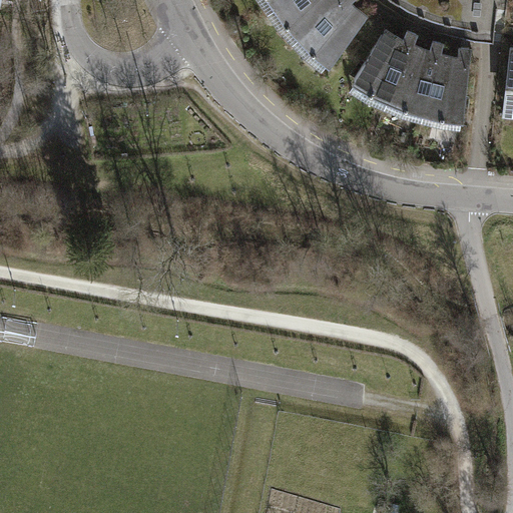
[(263,0),(270,12),(286,0),(263,0)]
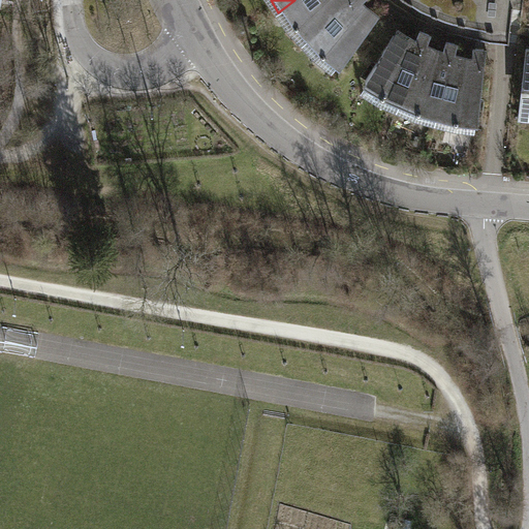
[(294,0),(278,12),(303,44),(350,0),(294,0)]
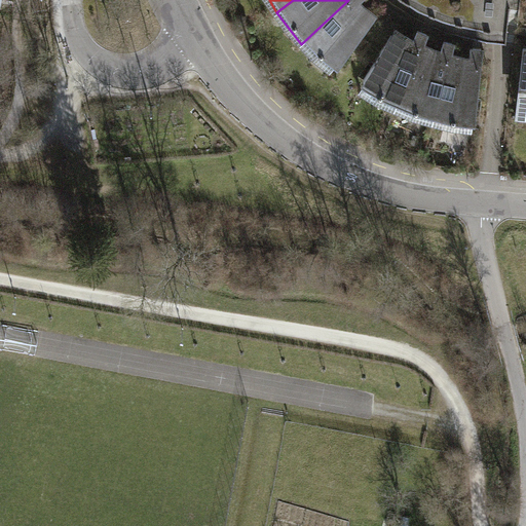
[(348,0),(301,44),(333,73),(379,16),(364,3),(367,0),(348,0)]
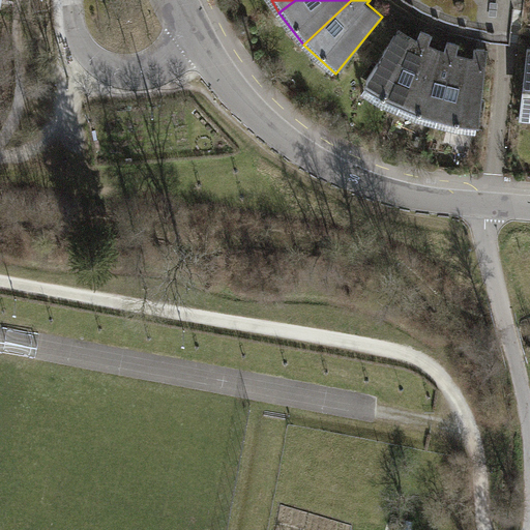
[(416,40),(398,31),(362,91),(401,112),(429,48),(434,38),(421,31),(416,40)]
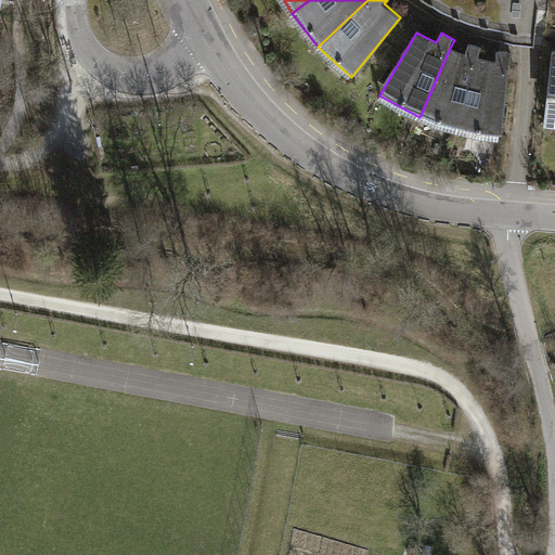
[(466,56),(449,50),(420,117),(461,129),(477,60),(480,50),(470,46),(466,56)]
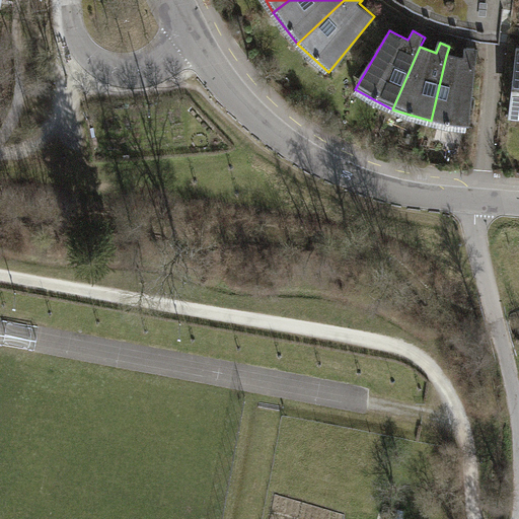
[(466,60),(446,56),(431,121),(469,128),(480,53),(467,51),(466,60)]
